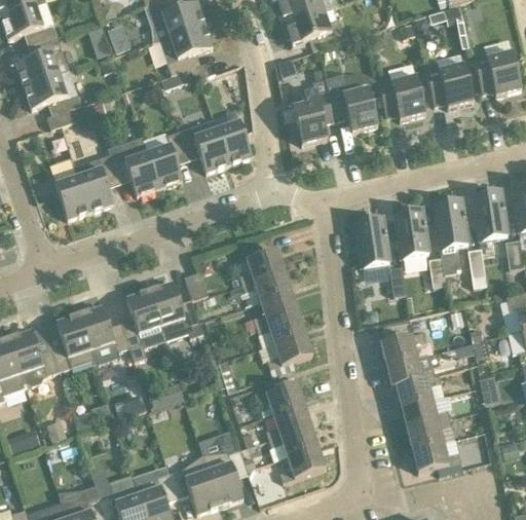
[(0,0),(0,17),(35,6),(45,3),(44,0),(0,0)]
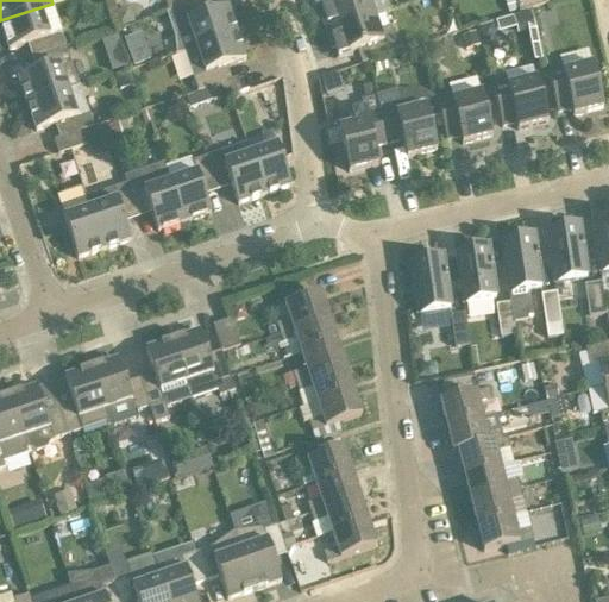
[(184,48),(237,30),(227,4),(203,12),(200,0),(193,0),(170,8),(165,10),(175,33),(176,50),(184,48)]
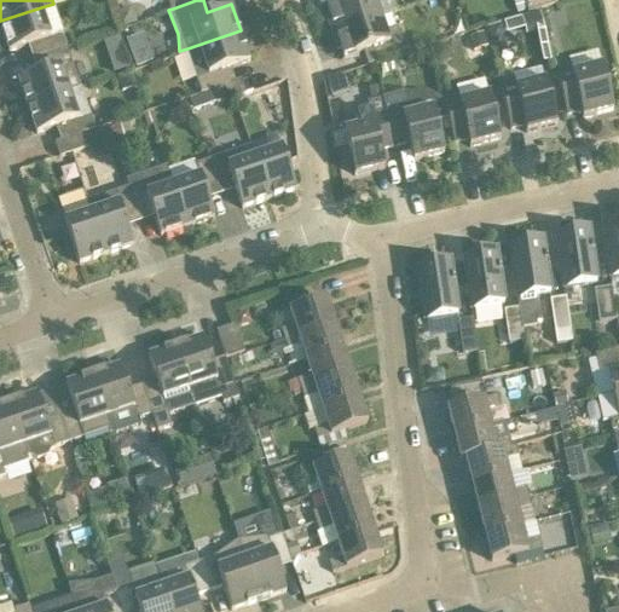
[(331,29),(381,12),(397,7),(394,0),(334,0),(325,3),(328,11),(327,12),(331,29)]
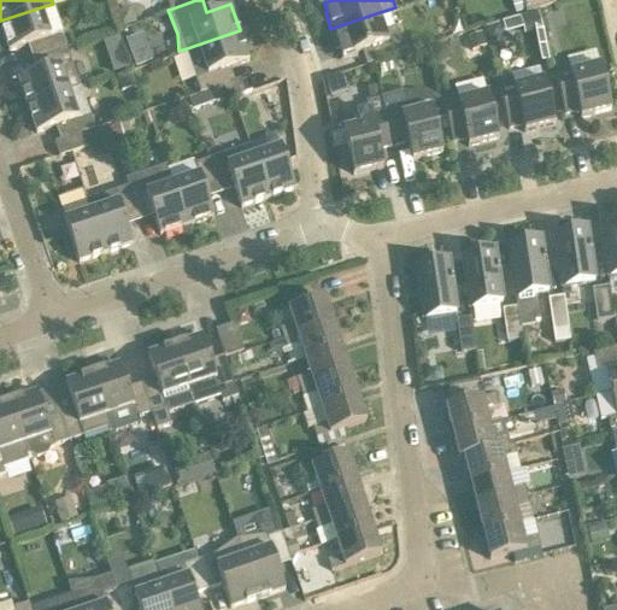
[(53,4),(41,7),(0,21),(0,22),(9,48),(34,40),(37,53),(66,44),(53,4)]
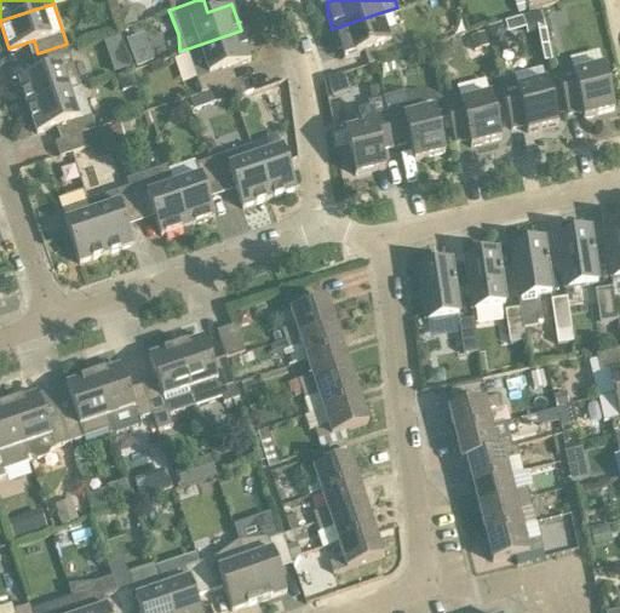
[(121,23),(136,18),(132,9),(126,6),(116,9),(121,23)]
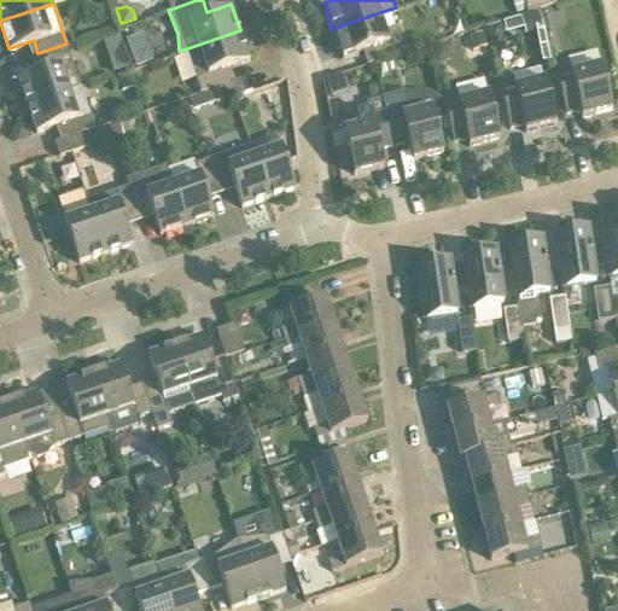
[(336,46),(339,46),(343,53),(367,44),(373,59),(404,48),(396,23),(385,27),(380,12),(331,29),(336,46)]
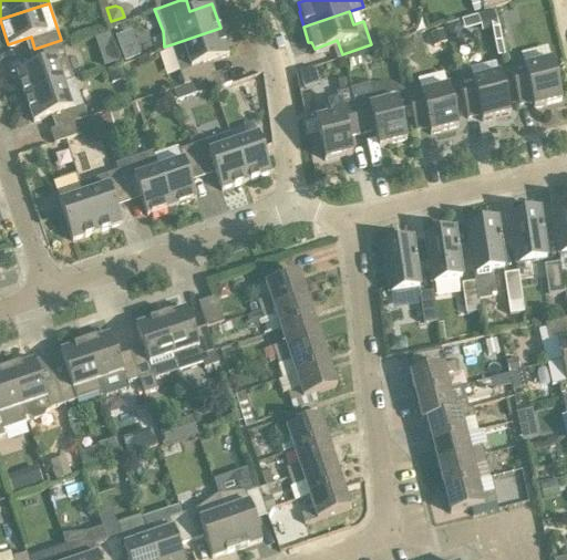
[(446,22),(450,35),(459,33),(462,27),(460,19),(446,22)]
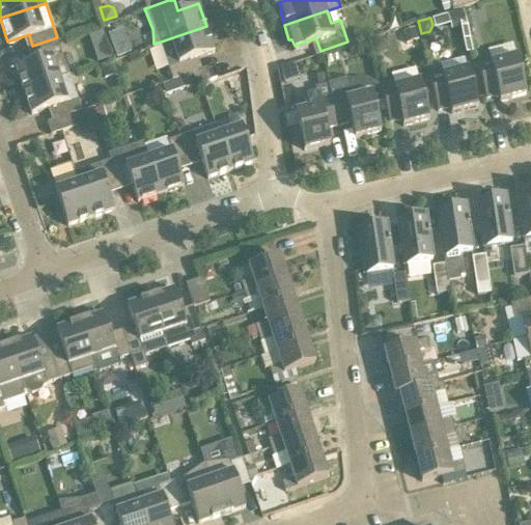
[(108,37),(104,25),(90,30),(94,43),(108,37)]
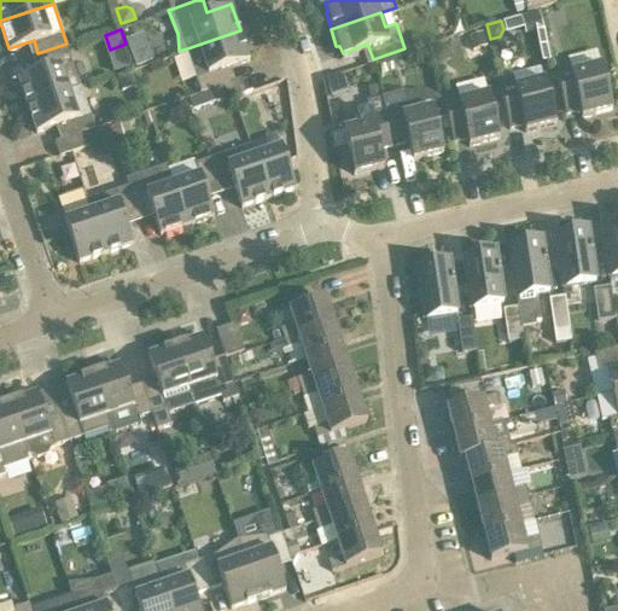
[(249,57),(240,30),(187,48),(200,89),(211,86),(229,80),(225,65),(249,57)]
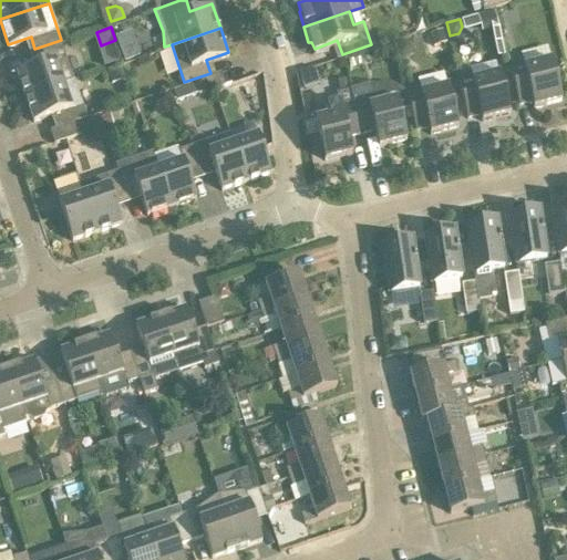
[(120,42),(131,38),(129,30),(116,33),(120,42)]
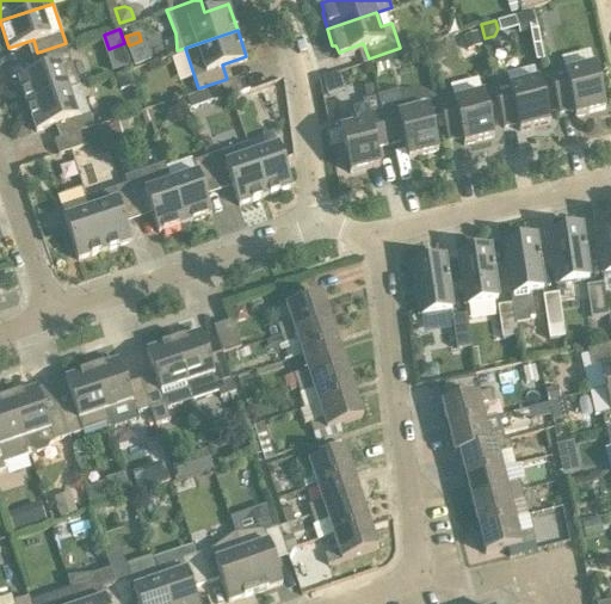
[(433,57),(446,54),(443,39),(430,43),(433,57)]
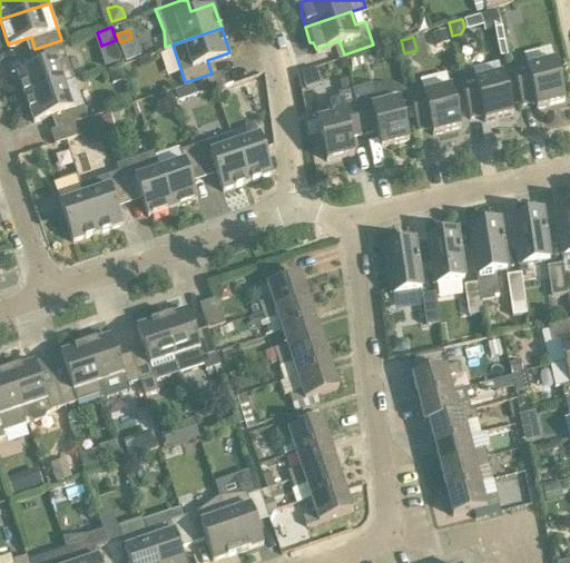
[(25,95),(64,81),(75,78),(61,40),(35,49),(39,62),(17,70),(25,95)]
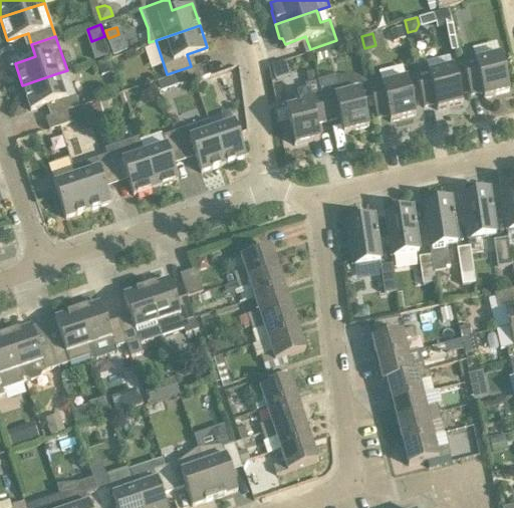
[(499,52),(475,58),(474,52),(461,55),(470,92),(482,89),(483,95),(509,88),(499,52)]
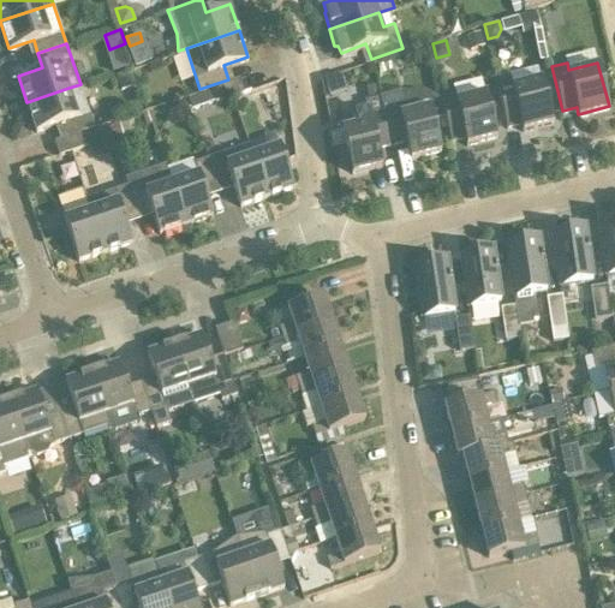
[(132,69),(117,73),(121,87),(137,81),(132,69)]
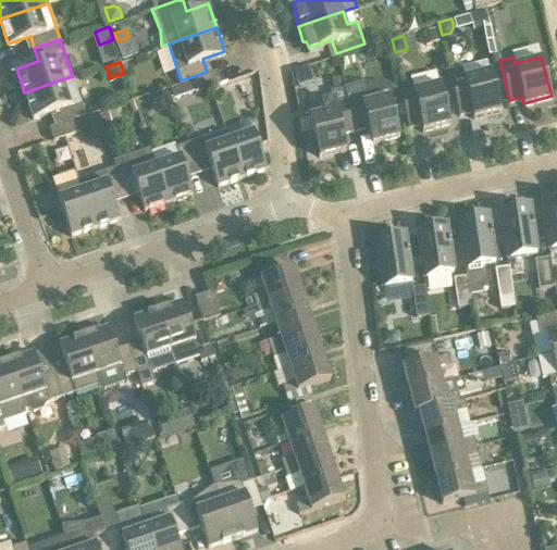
[(195,89),(221,80),(217,67),(207,72),(190,77),(195,89)]
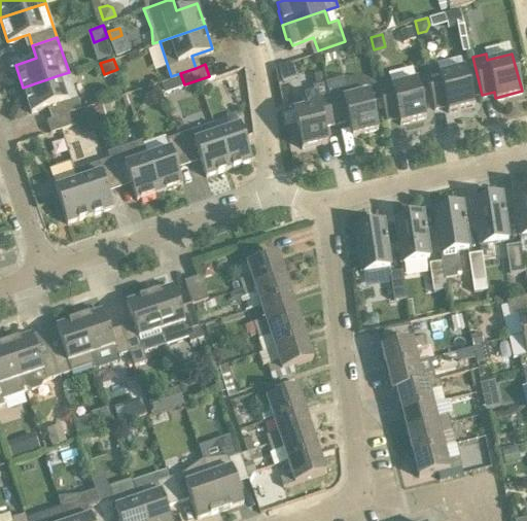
[(437,66),(425,69),(434,106),(446,104),(448,109),(473,103),(464,66),(440,72),(437,66)]
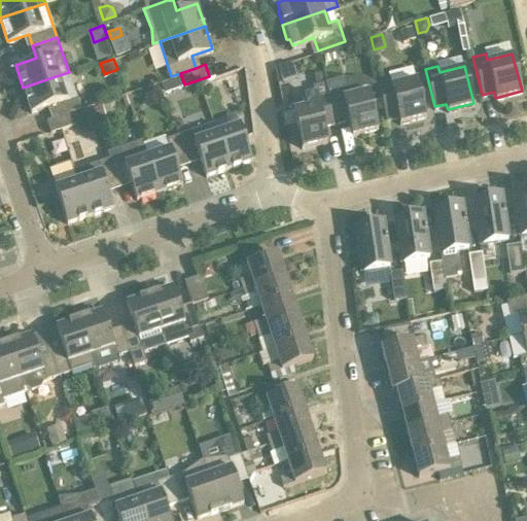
[(336,120),(325,79),(324,79),(321,69),(314,71),(316,81),(314,81),(316,89),(301,93),(304,106),(292,108),(302,146),(327,139),(324,124),(336,120)]
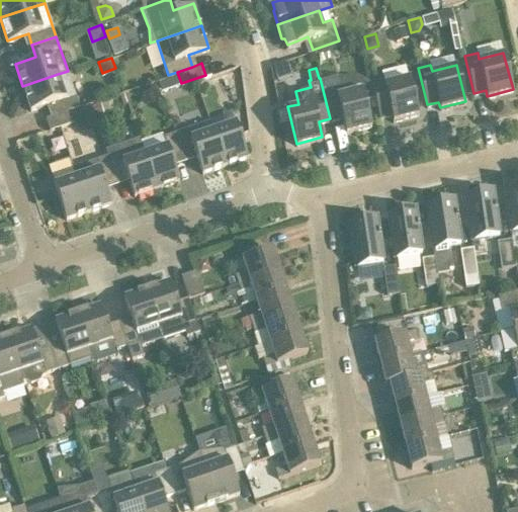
[(68,71),(58,74),(22,86),(30,108),(52,101),(55,112),(70,108),(79,105),(68,71)]
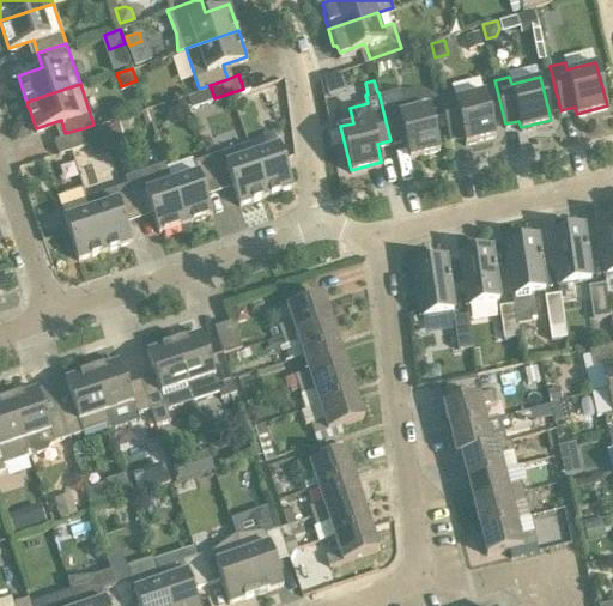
[(443,114),(438,95),(425,88),(401,88),(378,92),(390,140),(405,137),(410,156),(439,147),(431,116),(443,114)]
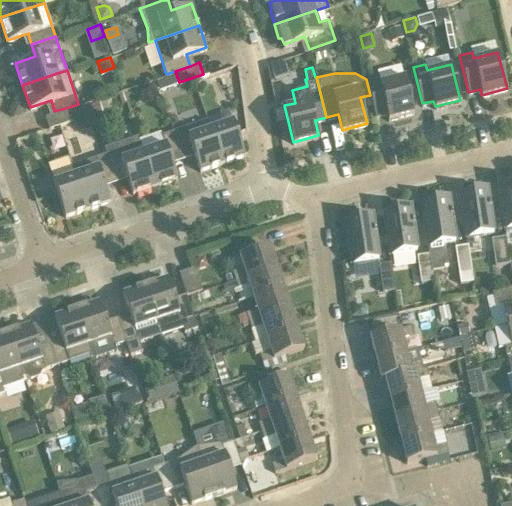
[(170,86),(166,74),(157,78),(160,89),(170,86)]
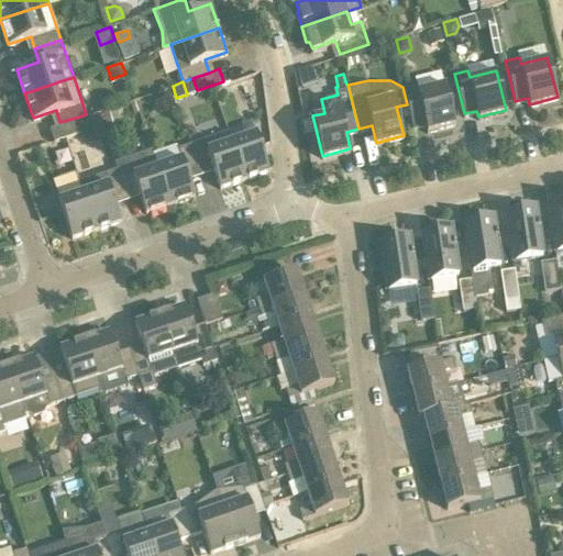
[(403,87),(407,104),(412,126),(426,123),(427,130),(454,123),(444,84),(419,90),(417,84),(403,87)]
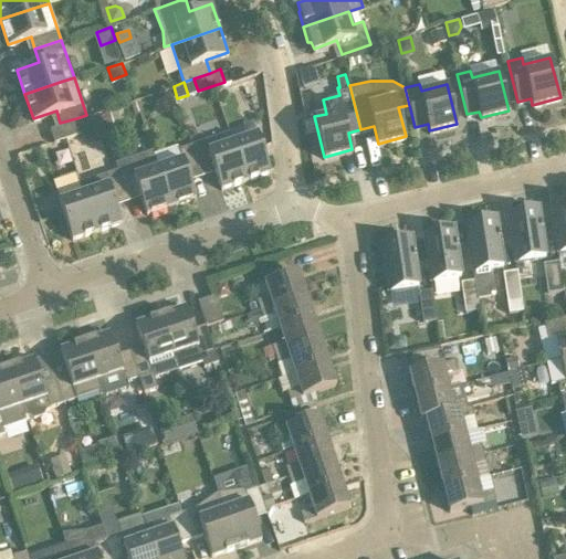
[(111,108),(101,112),(104,124),(114,120),(111,108)]
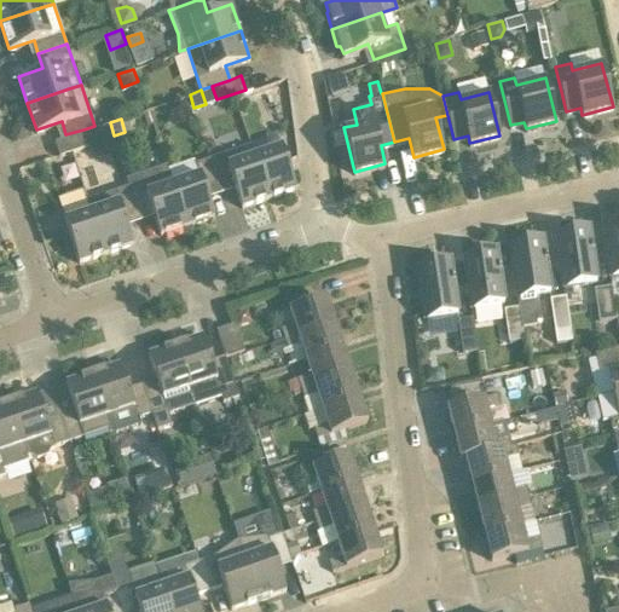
[(104,127),(90,132),(96,153),(111,146),(104,127)]
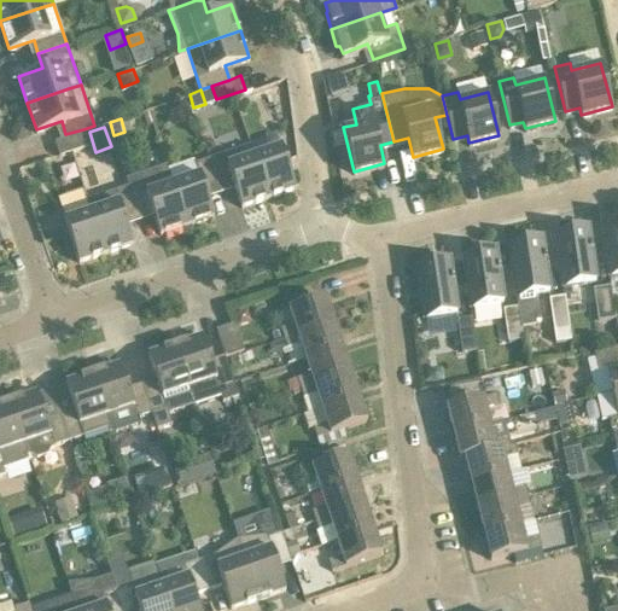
[(88,143),(83,129),(65,134),(54,138),(59,152),(88,143)]
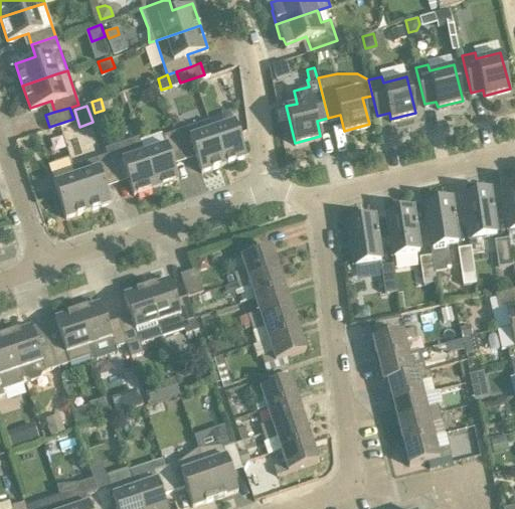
[(208,118),(186,125),(174,129),(182,153),(194,149),(201,170),(223,162),(211,128),(208,118)]
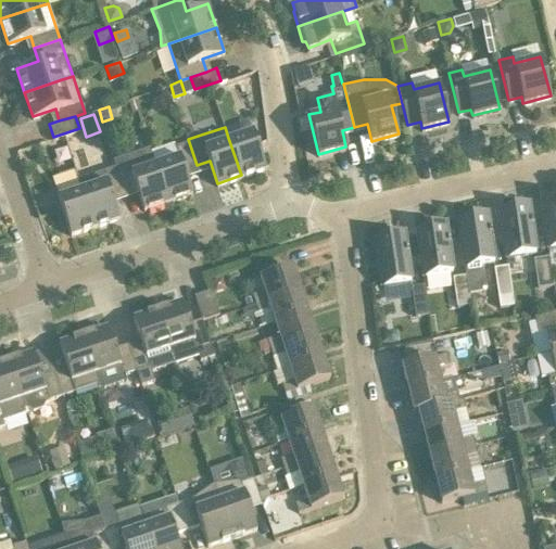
[(228,138),(241,175),(265,167),(253,130),(228,138)]
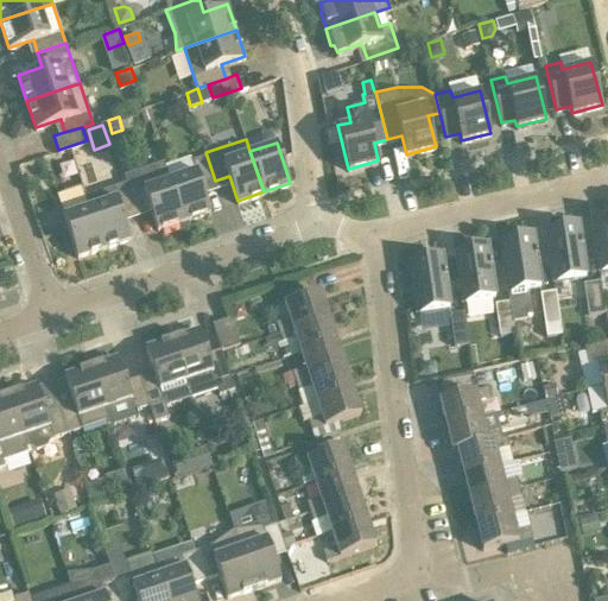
[(164,162),(170,178),(184,219),(210,210),(202,185),(215,181),(206,152),(191,157),(190,153),(164,162)]
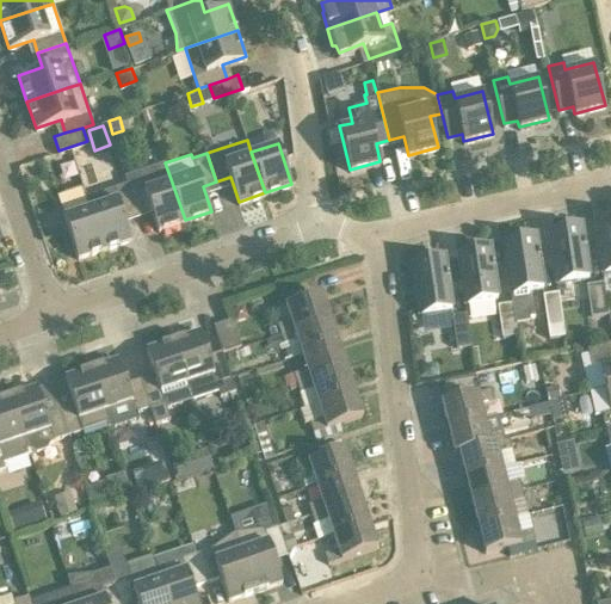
[(171,179),(165,162),(165,160),(124,173),(127,180),(136,209),(149,204),(158,229),(185,220),(171,179)]
